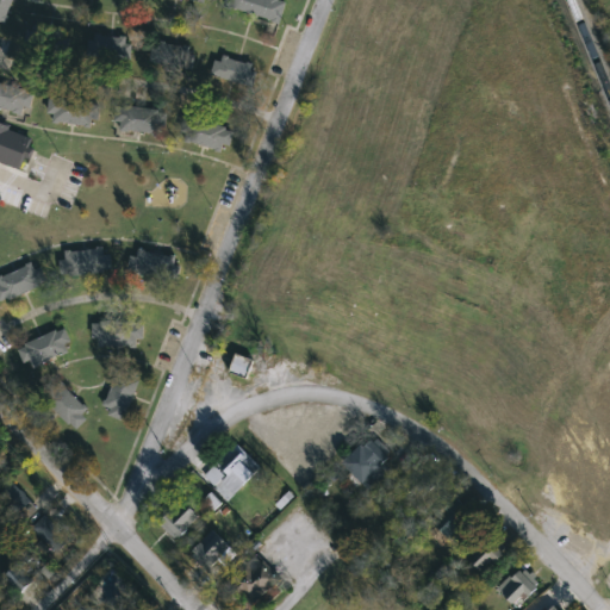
[(16,0),(10,23),(0,19),(0,0),(16,0)]
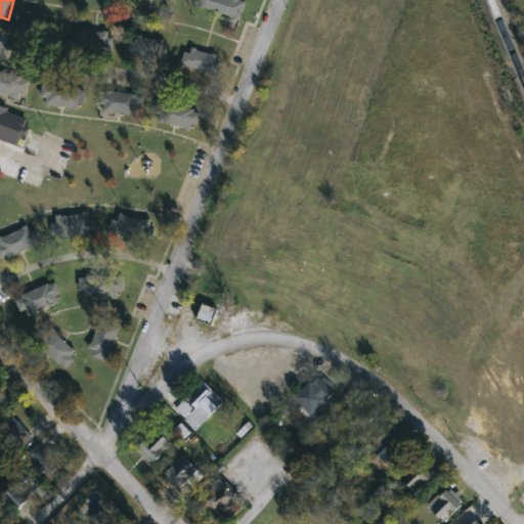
[(247,0),(244,18),(194,7),(195,0),(247,0)]
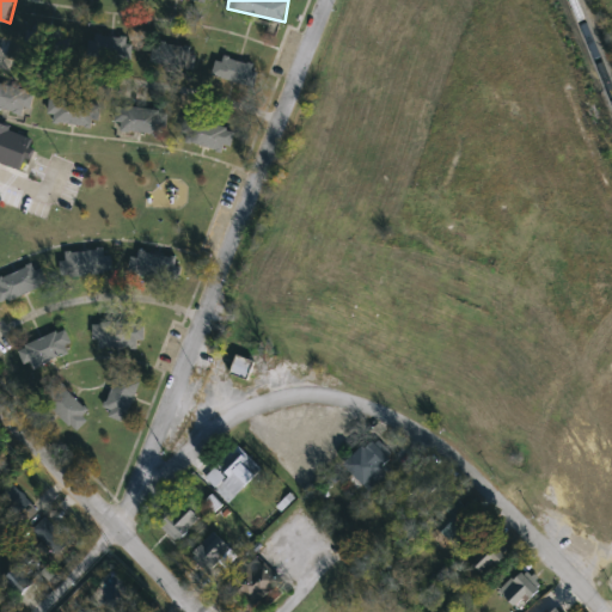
[(87,55),(97,30),(132,43),(122,68),(87,55)]
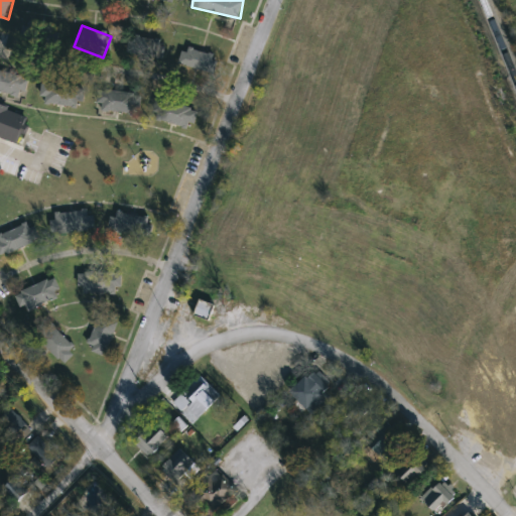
[(130,55),(131,37),(165,38),(164,57),(130,55)]
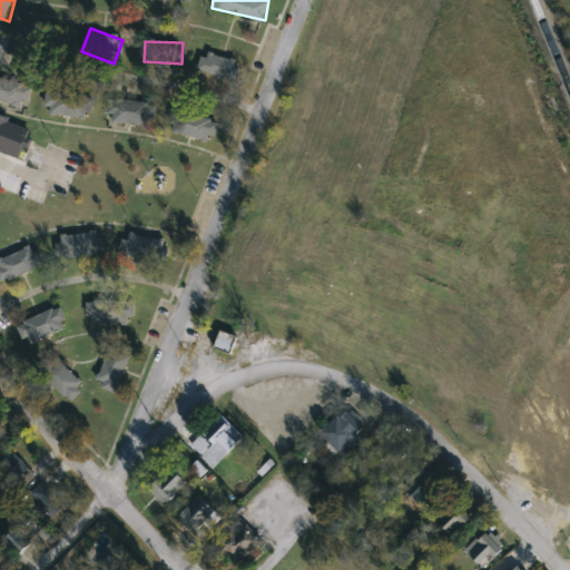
[(235,80),(199,71),(205,52),(241,61),(235,80)]
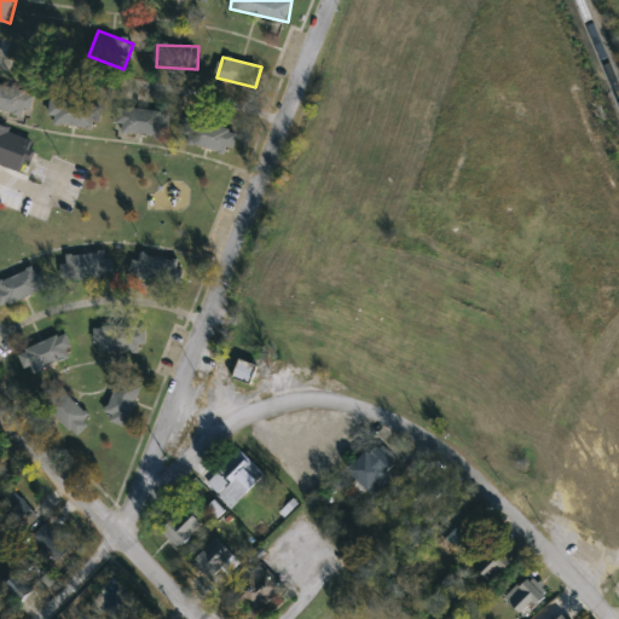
[(32,116),(0,109),(0,85),(36,92),(32,116)]
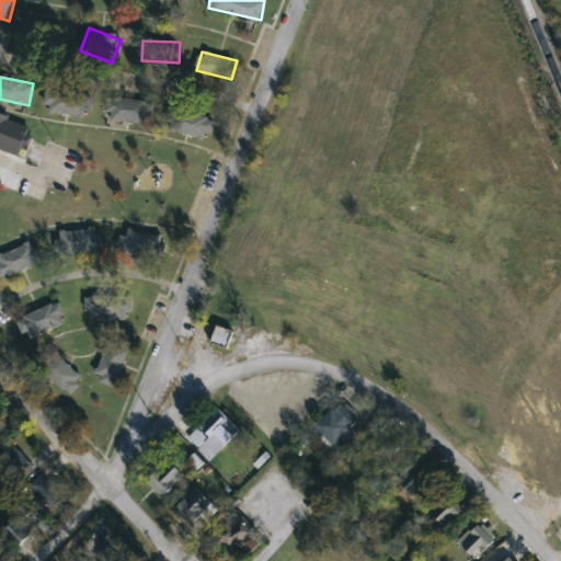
[(47,91),(84,91),(84,114),(47,114),(47,91)]
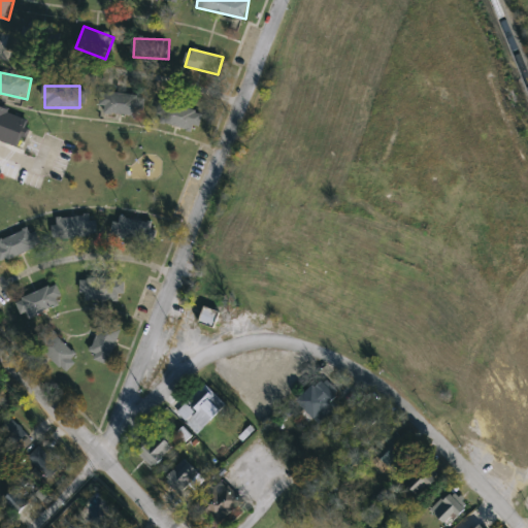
[(139,116),(101,113),(102,92),(140,94),(139,116)]
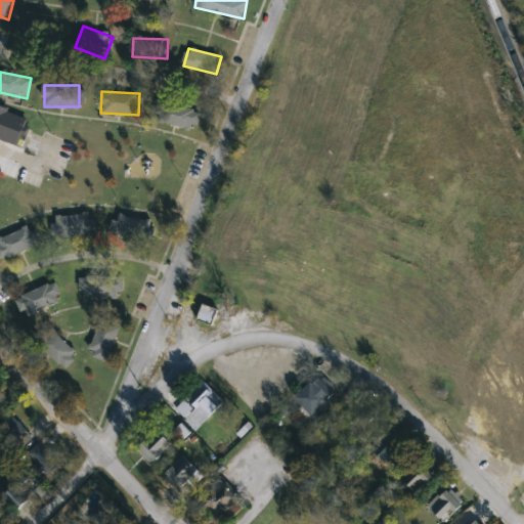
[(160,126),(160,105),(199,105),(199,126),(160,126)]
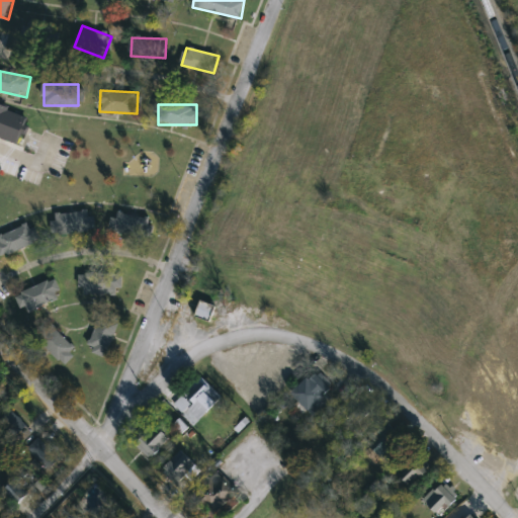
[(0,134),(0,105),(27,113),(19,140),(0,134)]
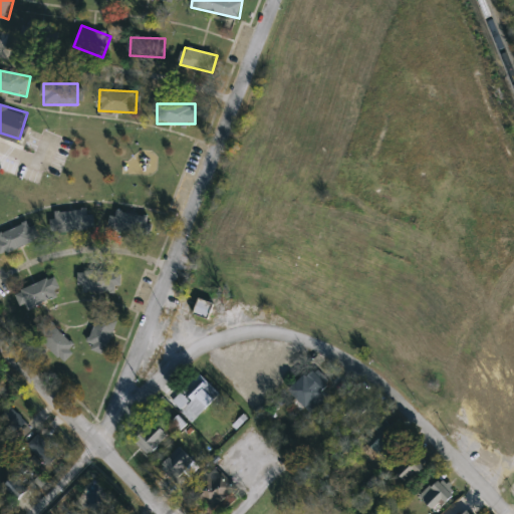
[(95,229),(55,234),(53,213),(92,208),(95,229)]
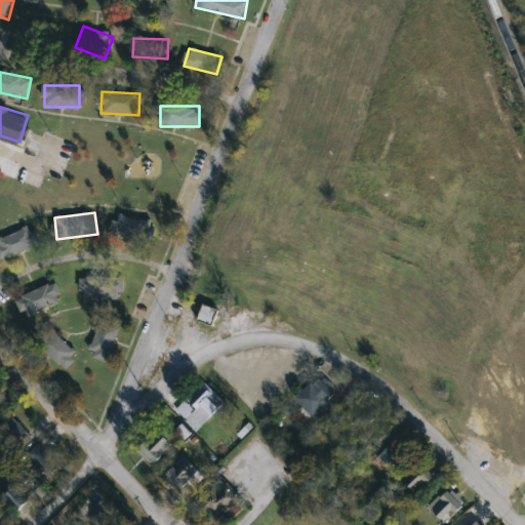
[(113,234),(117,214),(157,223),(153,242),(113,234)]
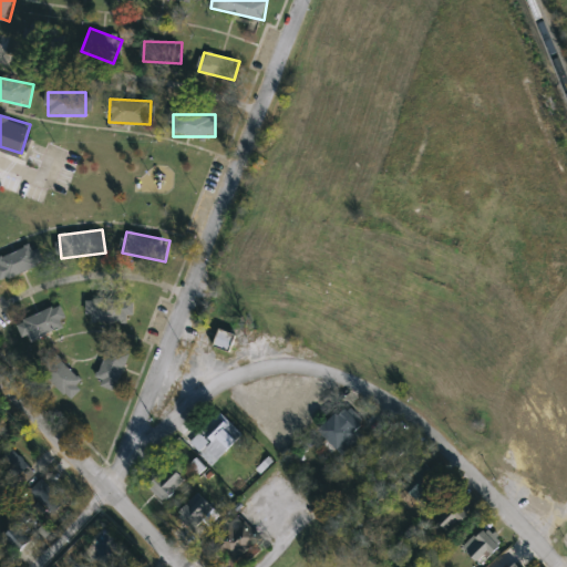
[(8,277),(32,266),(31,265),(43,259),(37,246),(32,249),(29,241),(23,244),(24,245),(2,255),(1,254),(0,254),(0,278),(7,276),(8,277)]
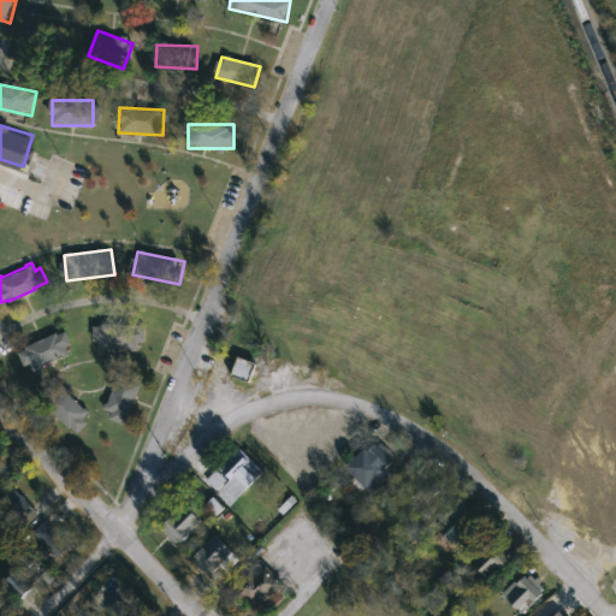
[(98,350),(98,326),(144,326),(144,350),(98,350)]
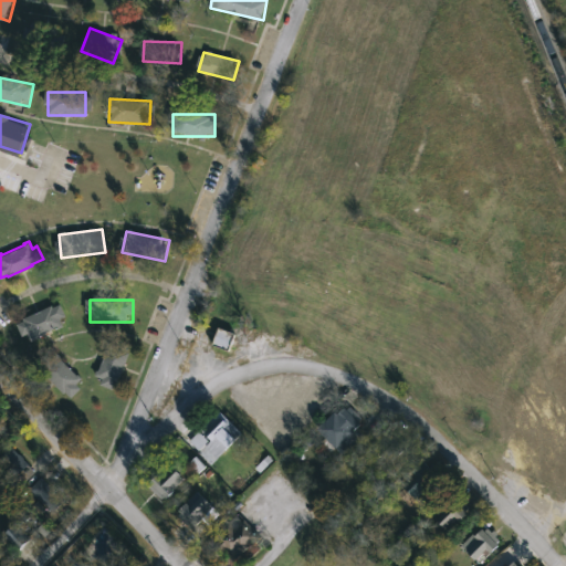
[(18,324),(61,303),(71,323),(28,344),(18,324)]
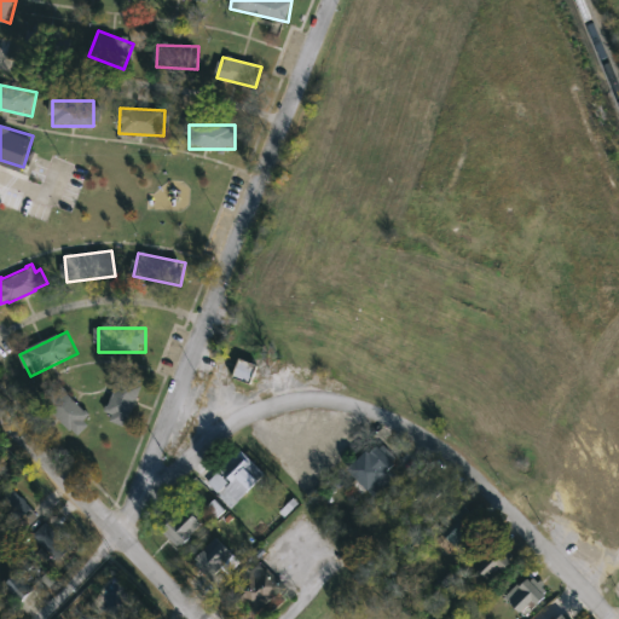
[(258,364),(254,381),(237,379),(241,362),(258,364)]
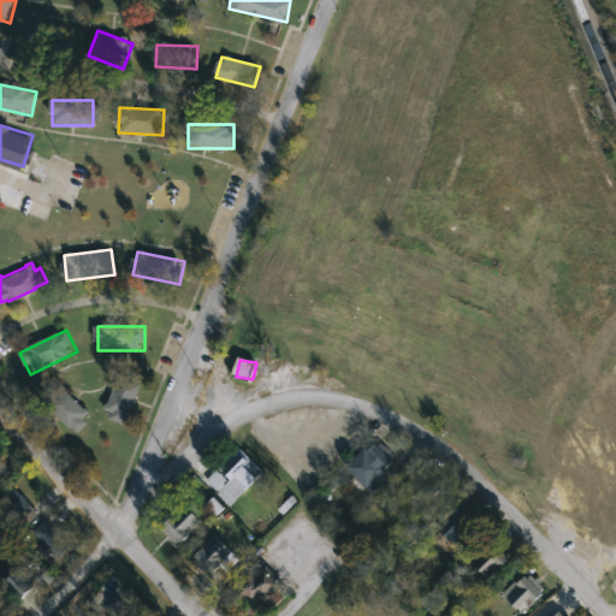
[(107,420),(120,371),(142,377),(130,426),(107,420)]
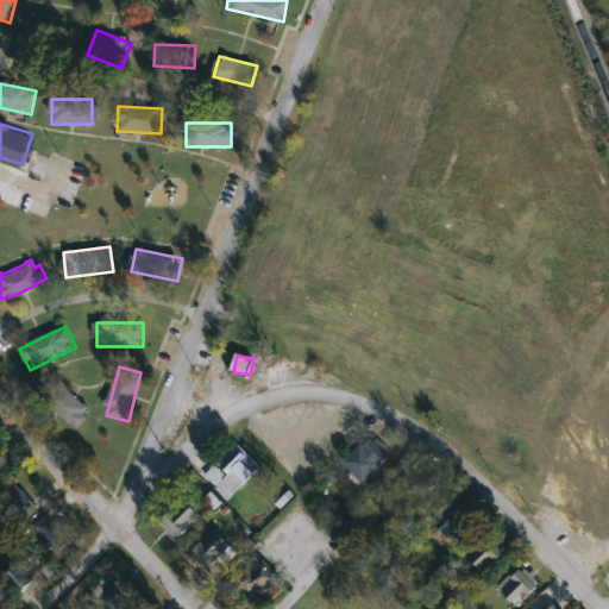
[(77,431),(44,399),(61,381),(94,413),(77,431)]
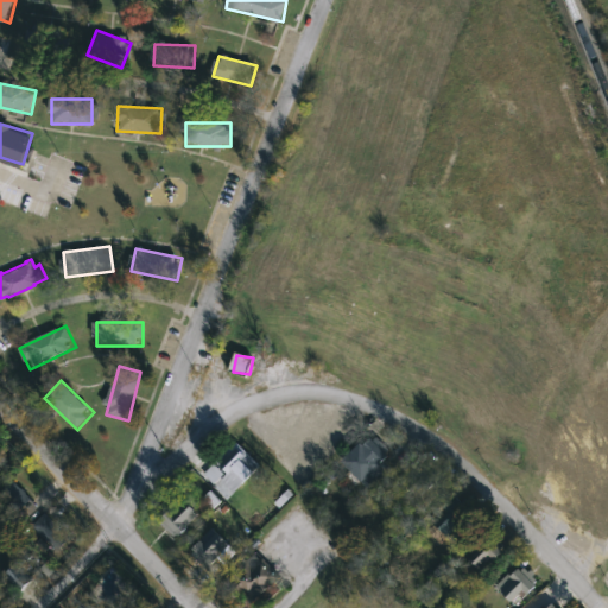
[(344,463),(367,441),(394,467),(372,491),(344,463)]
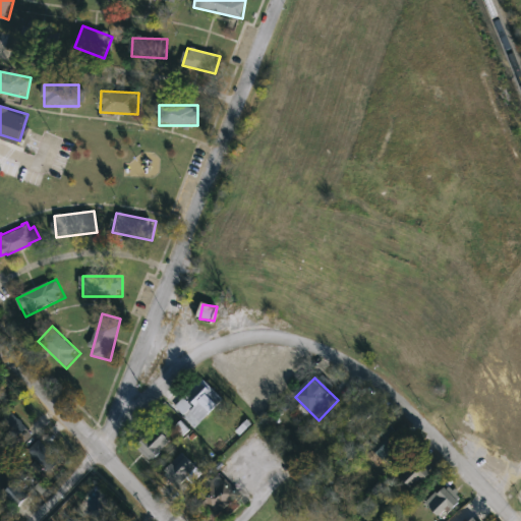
[(176,407),(205,381),(224,401),(195,427),(176,407)]
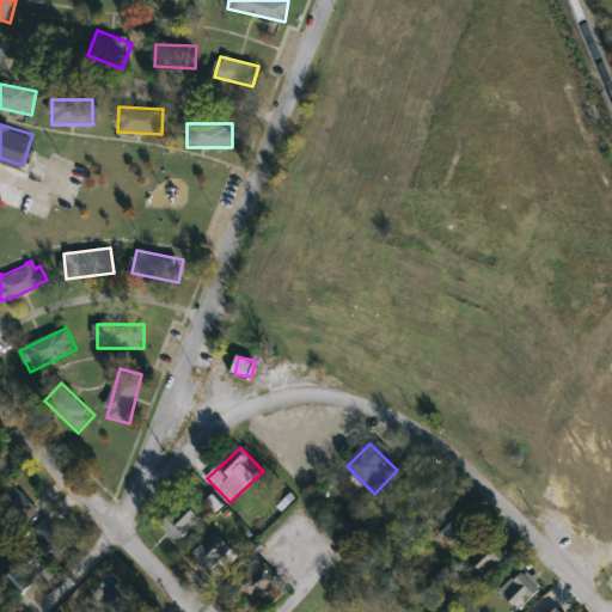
[(30,527),(24,536),(0,515),(0,503),(13,488),(75,540),(63,556),(30,527)]
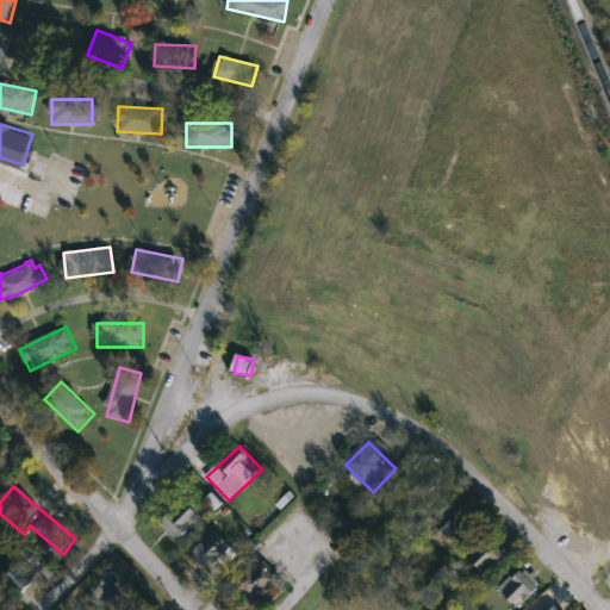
[(182,539),(161,524),(181,496),(203,511),(182,539)]
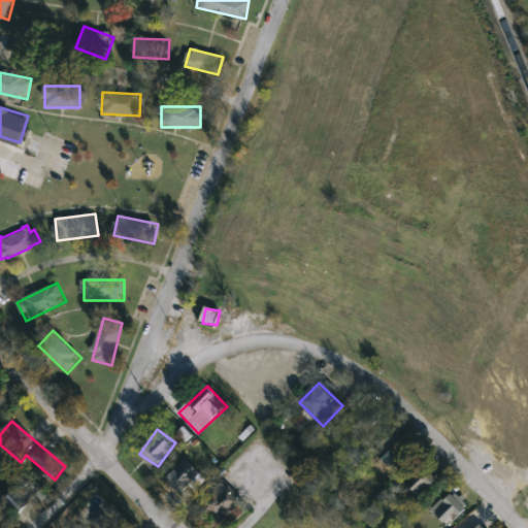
[(392,466),(377,453),(392,437),(406,452),(392,466)]
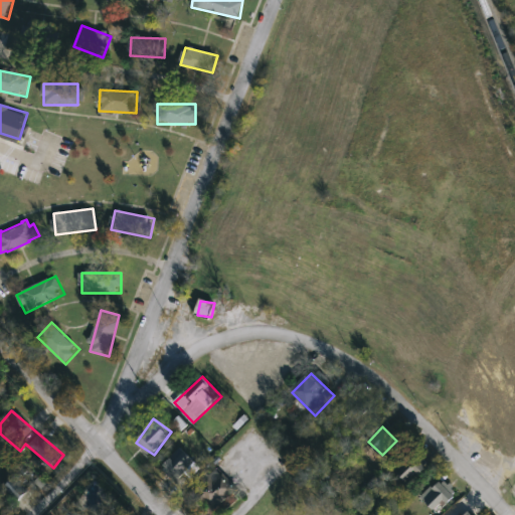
[(163,469),(182,449),(197,463),(178,483),(163,469)]
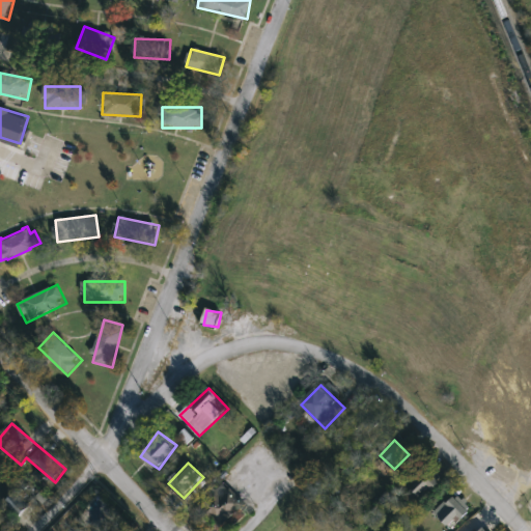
[(411,485),(427,471),(439,485),(423,500),(411,485)]
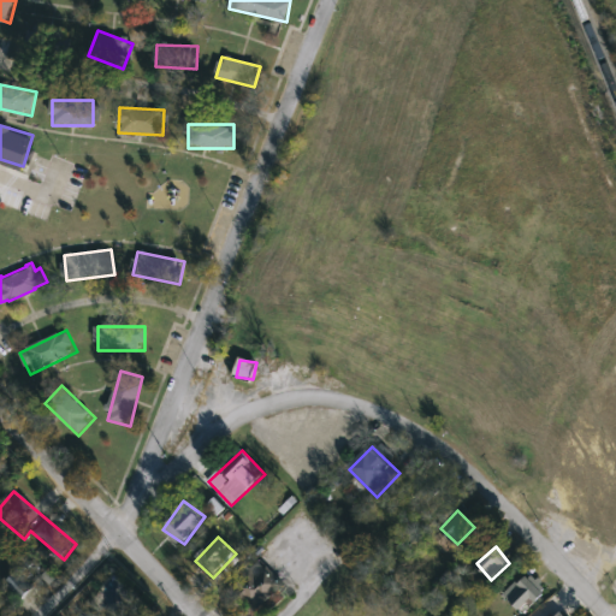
[(285,585),(261,608),(254,608),(248,602),(242,608),(232,597),(238,591),(236,587),(261,561),(285,585)]
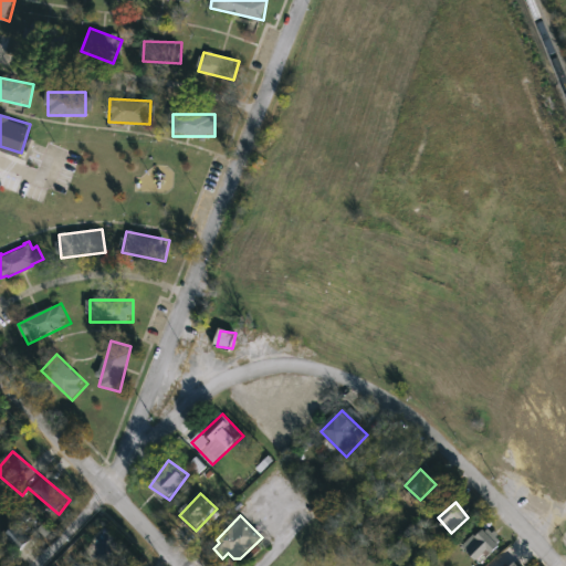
[(503,547),(479,565),(464,544),(488,526),(503,547)]
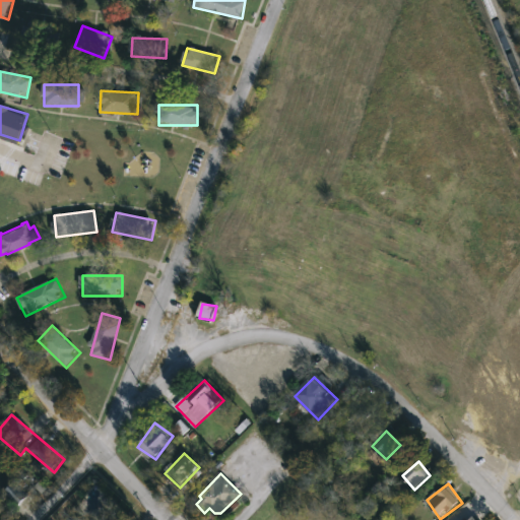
[(17,508),(7,492),(15,486),(25,503),(17,508)]
